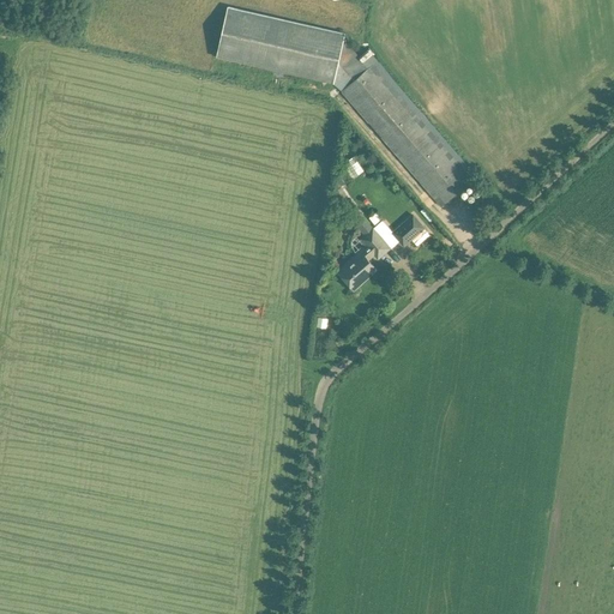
[(344,38),(345,32),(227,6),(216,56),(333,84),(342,91),(434,197),(441,205),(473,179),(474,178),(476,175),(368,50),(366,52),(360,56),(356,53),(344,38)]
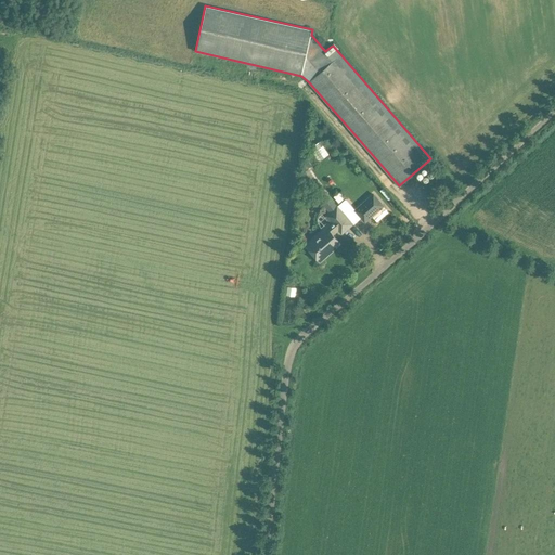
[(312,152),(318,160),(328,154),(323,144),(312,152)]
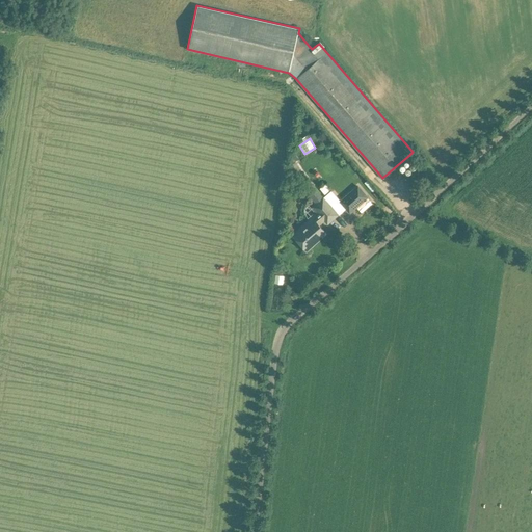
[(301,170),(296,161),(289,165),(294,175),(301,170)]
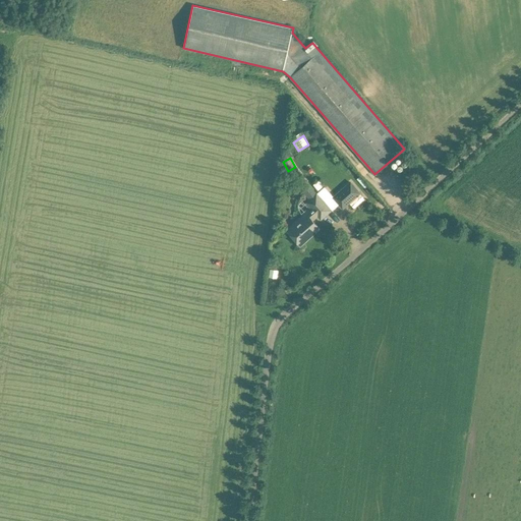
[(332,197),(342,210),(361,193),(350,181),(332,197)]
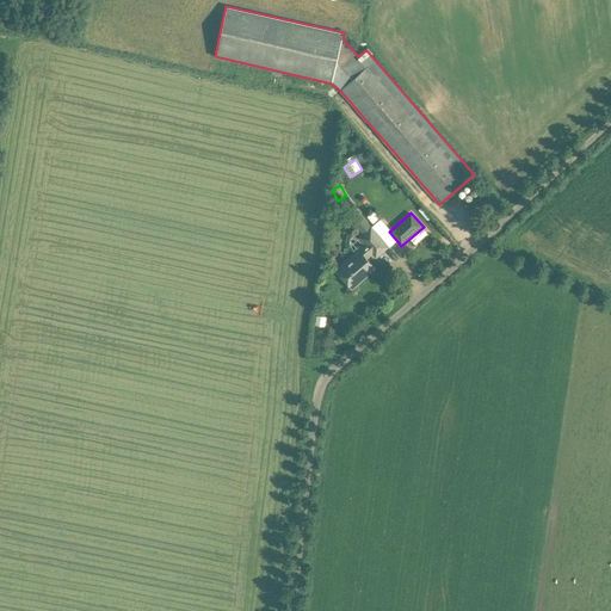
[(388,246),(381,238),(377,234),(371,226),(358,238),(364,245),(337,270),(352,288),(375,267),(366,258),(372,253),(376,257),(388,246)]
